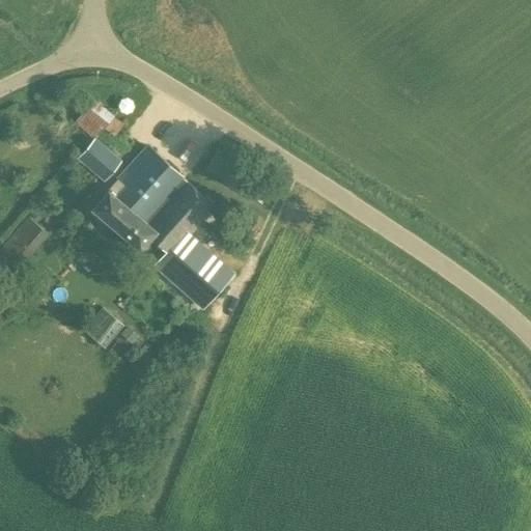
[(73,123),(92,140),(76,159),(103,179),(120,160),(95,139),(104,129),(112,136),(123,123),(114,115),(113,116),(92,99),(73,123)]
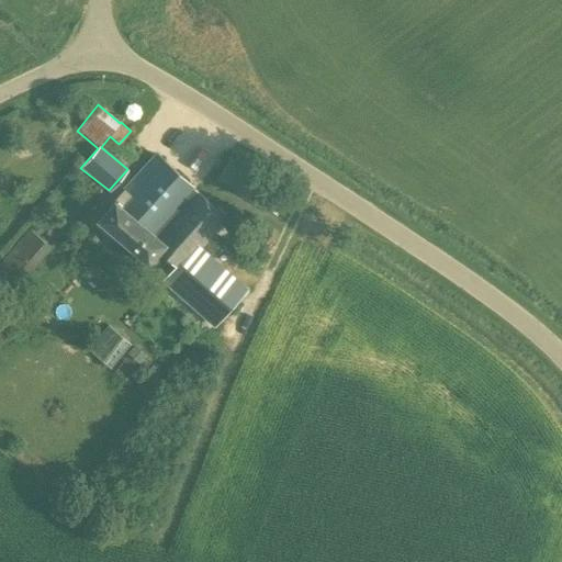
[(155,153),(113,200),(96,221),(147,265),(158,251),(175,267),(163,281),(213,327),(247,288),(212,259),(221,248),(210,238),(226,218),(155,153)]
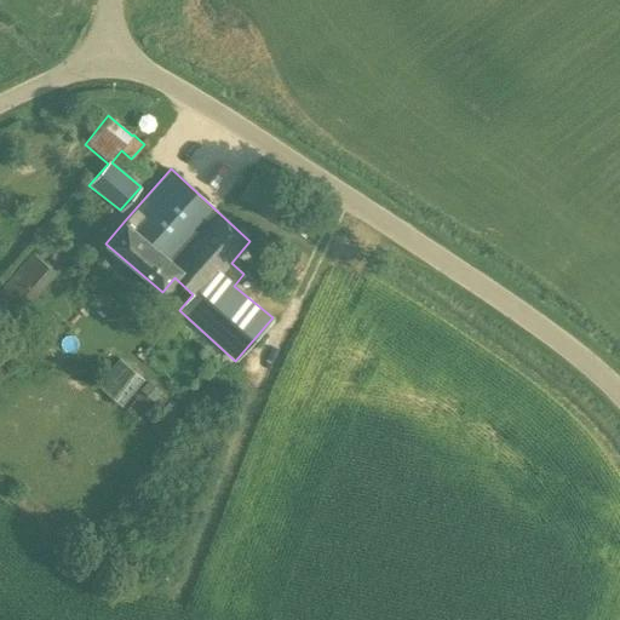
[(0,305),(17,319),(56,274),(32,253),(0,290),(0,305)]
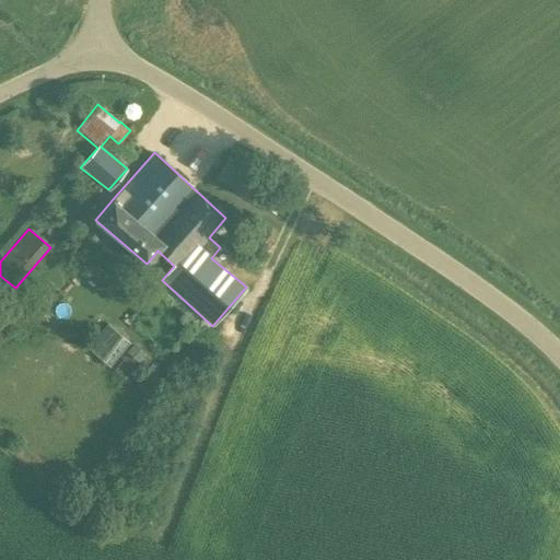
[(130,342),(107,324),(88,348),(111,366),(130,342)]
